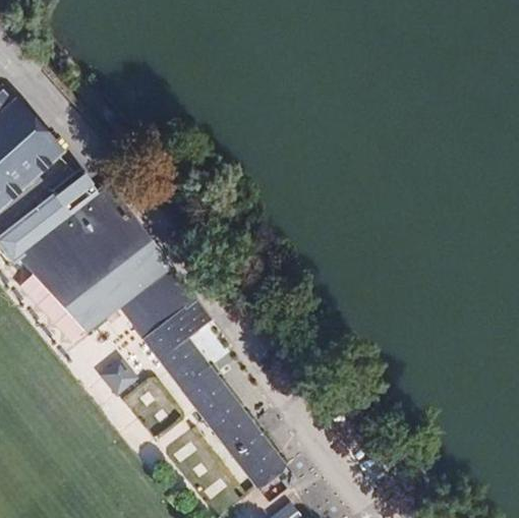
[(0,103),(13,91),(0,76),(0,103)]
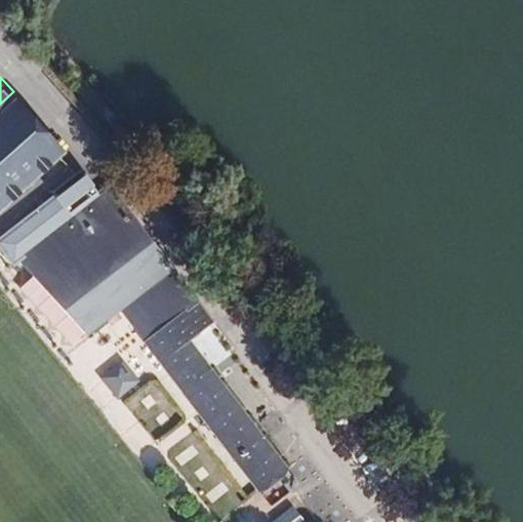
[(0,124),(25,104),(13,91),(0,104),(0,124)]
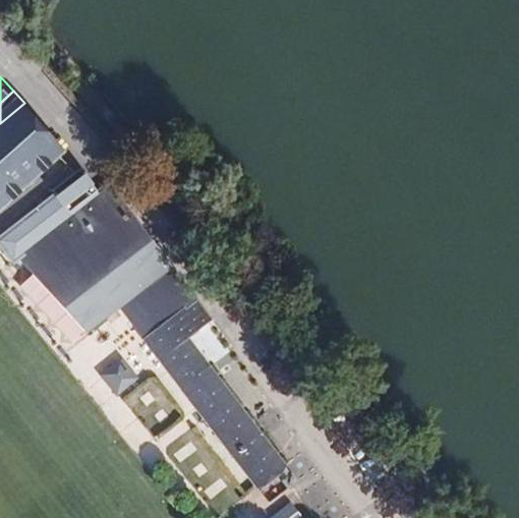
[(0,210),(79,142),(37,93),(24,103),(0,123),(0,210)]
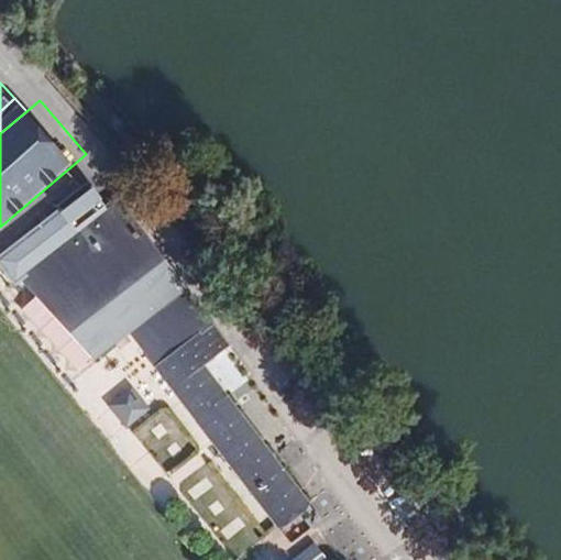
[(231,349),(118,201),(107,210),(89,187),(59,210),(77,233),(68,240),(19,277),(97,363),(132,336),(279,529),(310,506),(205,370),(231,349)]
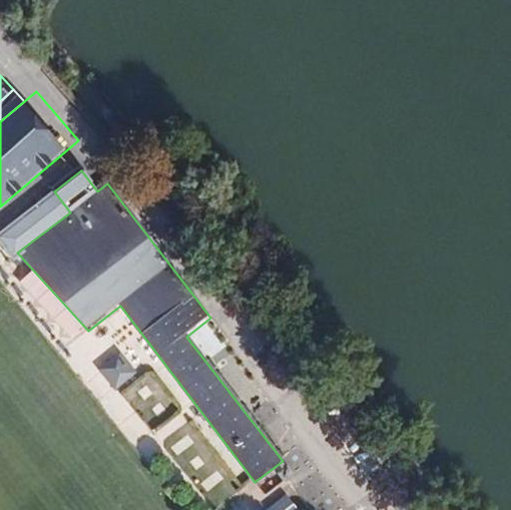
[(17,252),(62,218),(50,202),(2,239),(14,256),(17,252)]
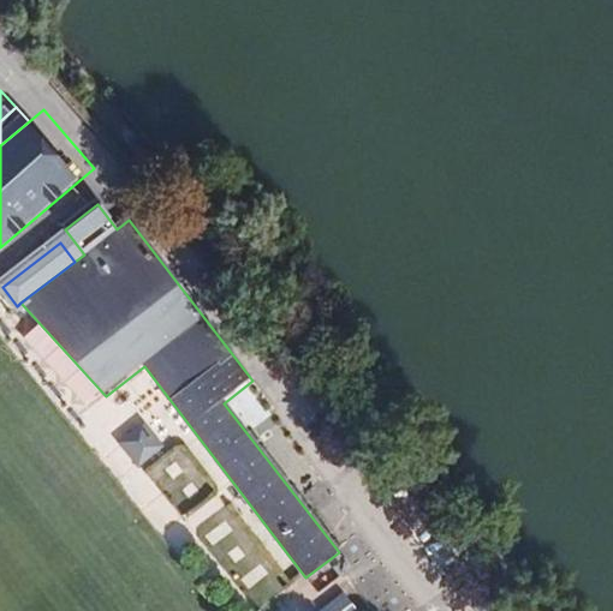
[(140,466),(162,449),(148,430),(125,448),(140,466)]
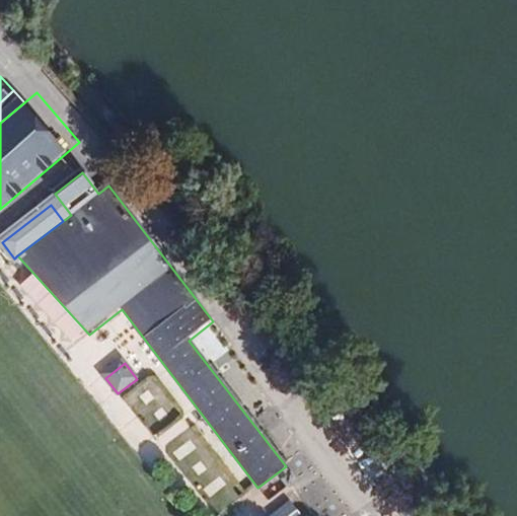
[(127,403),(147,422),(166,400),(146,382),(127,403)]
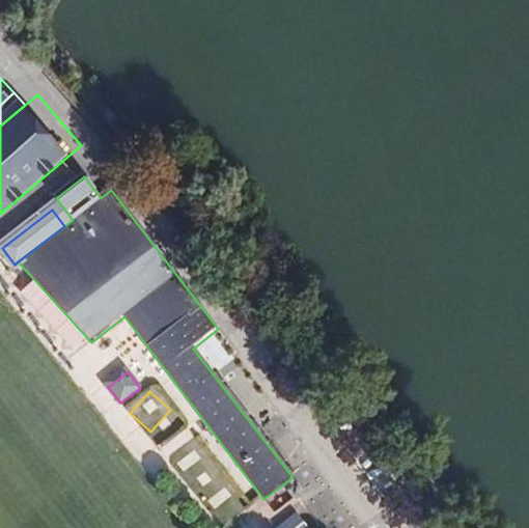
[(177,475),(202,465),(190,433),(165,443),(177,475)]
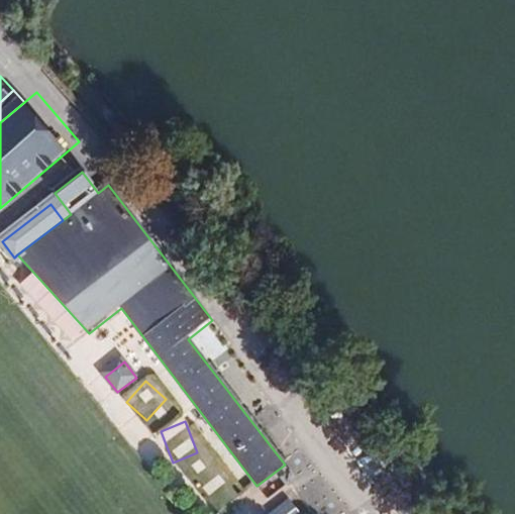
[(346,513),(348,511),(333,499),(322,513),(346,513)]
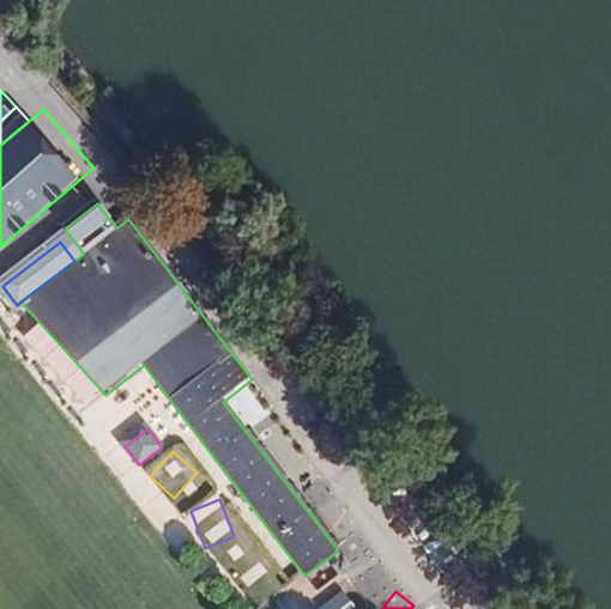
[(286,608),(296,601),(289,592),(271,608),(286,608)]
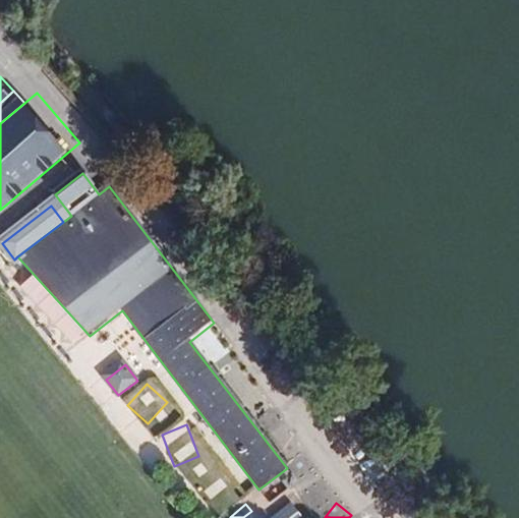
[(300,517),(293,508),(280,517),(300,517)]
